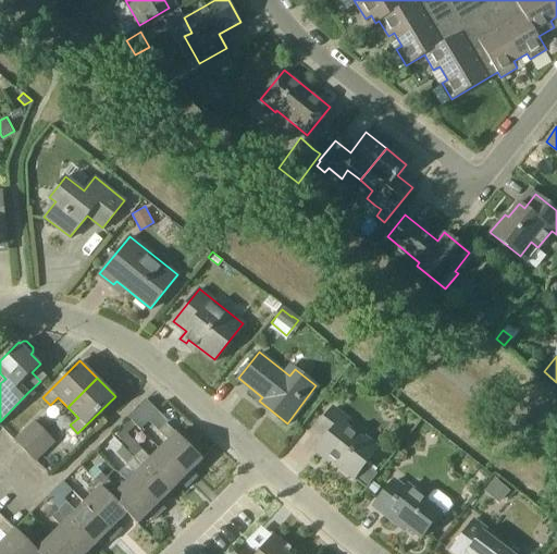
[(159,410),(146,397),(127,416),(130,417),(136,423),(140,428),(159,410)]
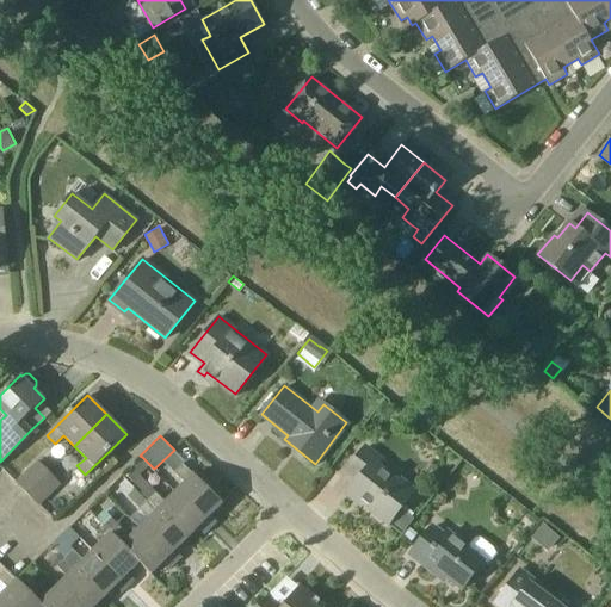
[(376,464),(381,458),(364,445),(346,470),(358,479),(349,491),(388,522),(412,491),(376,464)]
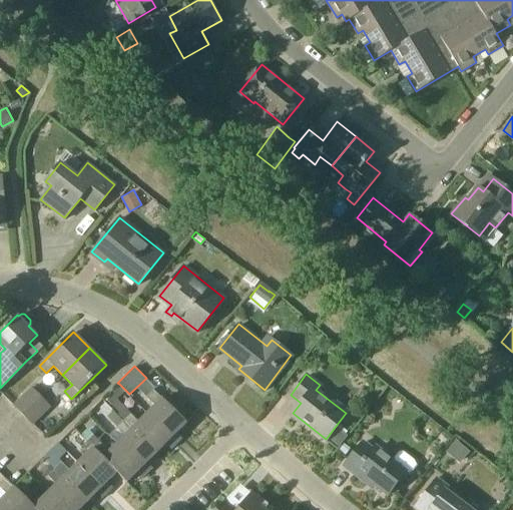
[(110,404),(124,391),(117,384),(104,397),(110,404)]
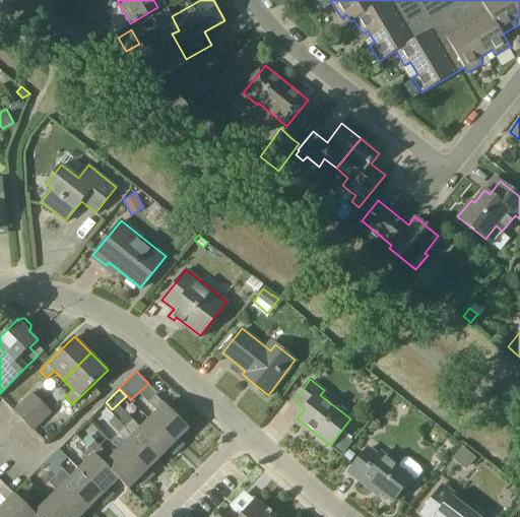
[(33,392),(13,410),(22,419),(42,401),(33,392)]
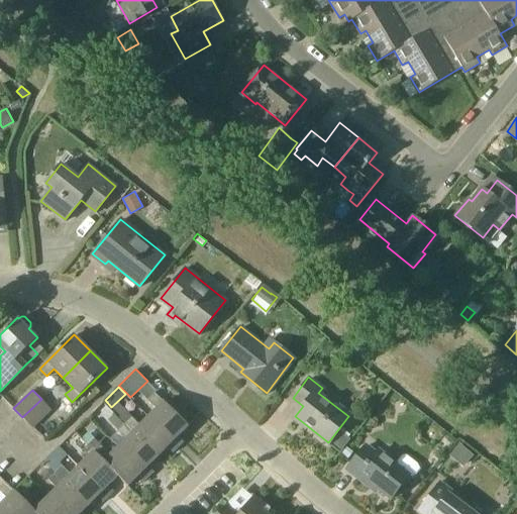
[(154,392),(147,400),(157,408),(148,416),(178,445),(183,440),(178,435),(188,425),(154,392)]
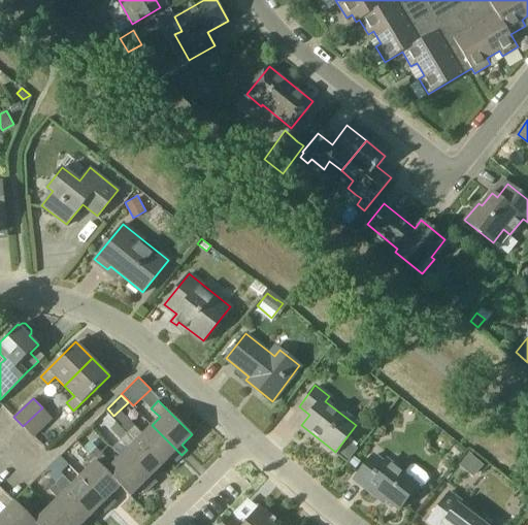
[(23,426),(33,435),(52,417),(42,407),(23,426)]
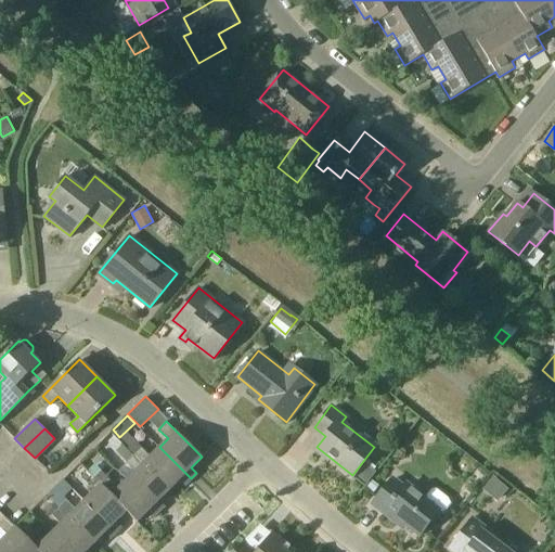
[(128,447),(134,452),(141,446),(142,446),(136,439),(128,447)]
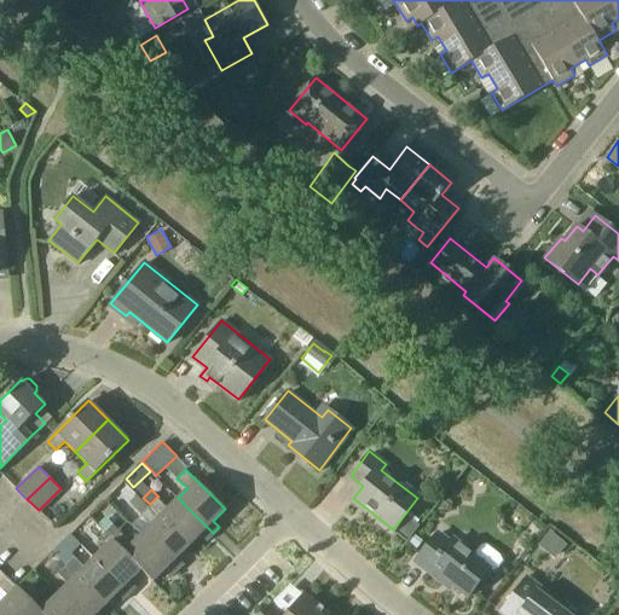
[(144,504),(136,495),(129,502),(139,510),(144,504)]
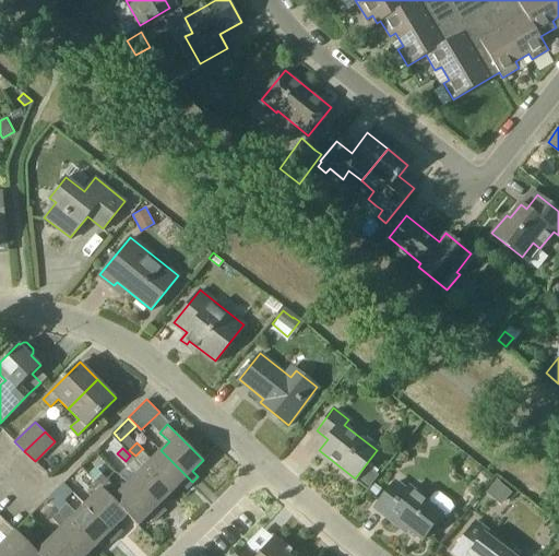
[(161,450),(152,459),(142,449),(135,456),(134,457),(170,493),(181,482),(187,488),(192,482),(161,450)]
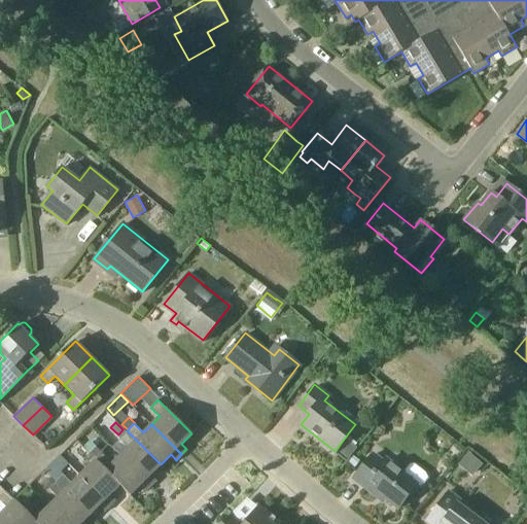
[(119,453),(150,485),(156,479),(151,474),(161,464),(127,430),(120,438),(128,445),(119,453)]
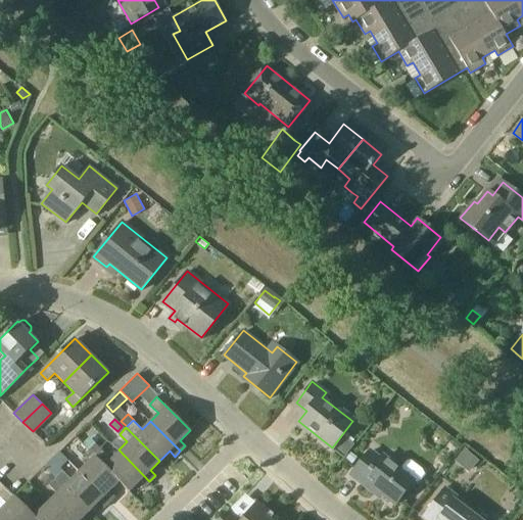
[(335,446),(345,454),(353,444),(353,442),(344,435),(335,446)]
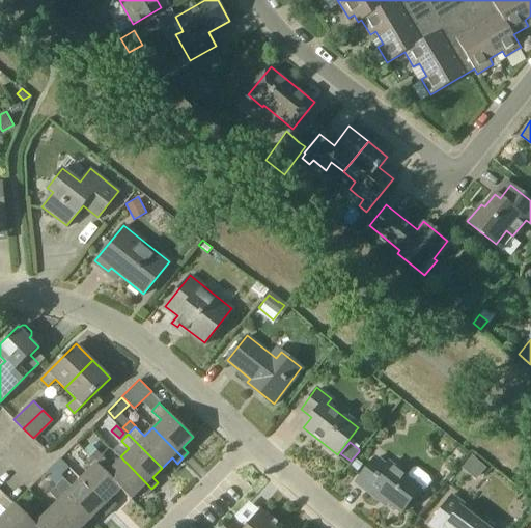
[(83,450),(84,452),(89,456),(94,452),(88,446),(83,450)]
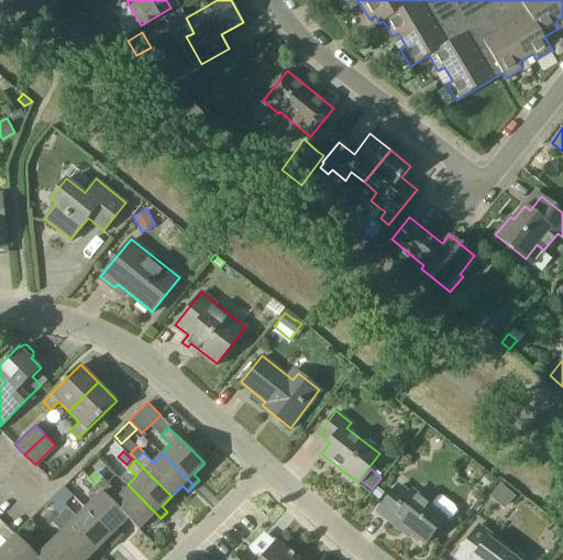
[(95,484),(129,518),(139,529),(150,518),(155,524),(161,518),(128,484),(119,493),(102,476),(100,480),(95,484)]
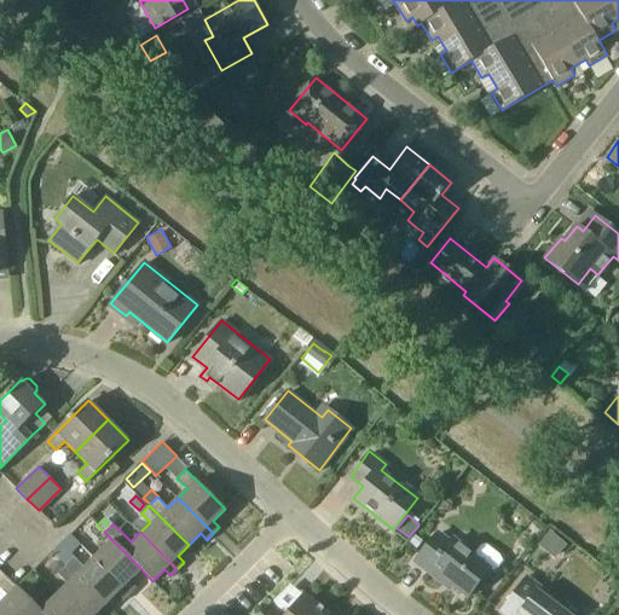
[(551,555),(557,555),(567,544),(550,529),(538,544),(551,555)]
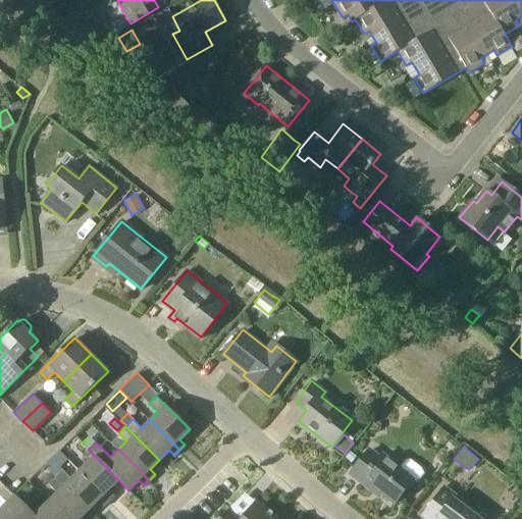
[(80,470),(109,501),(115,495),(110,489),(119,480),(88,449),(83,455),(89,461),(80,470)]
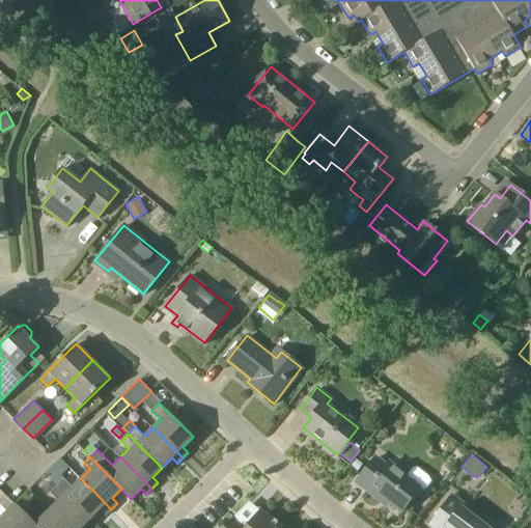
[(357,457),(351,465),(357,469),(362,463),(357,457)]
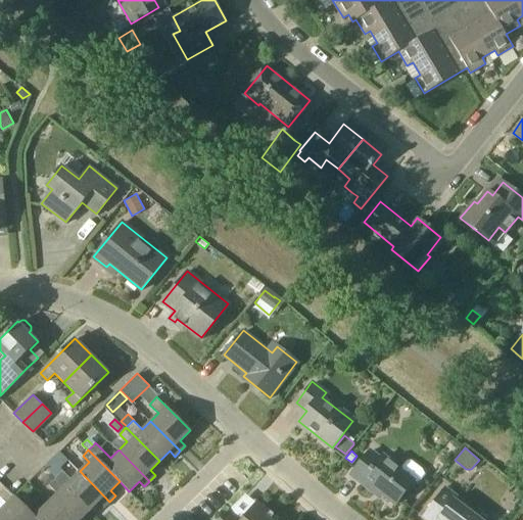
[(423,469),(412,460),(408,459),(399,468),(382,455),(380,458),(370,451),(351,474),(372,490),(374,487),(395,504),(414,479),(417,482),(424,473),(423,469)]
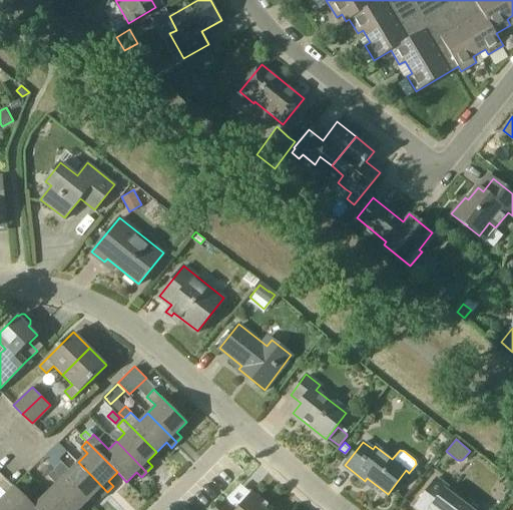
[(55,469),(87,501),(97,491),(102,497),(107,492),(78,462),(70,470),(61,461),(55,469)]
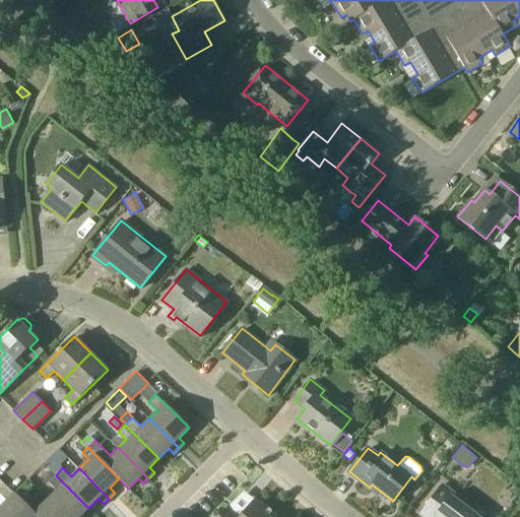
[(48,481),(53,476),(46,469),(41,474),(48,481)]
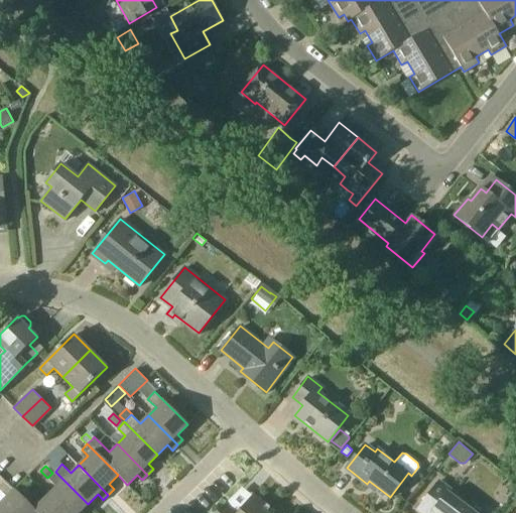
[(48,495),(67,512),(79,512),(88,504),(55,472),(48,478),(57,487),(48,495)]
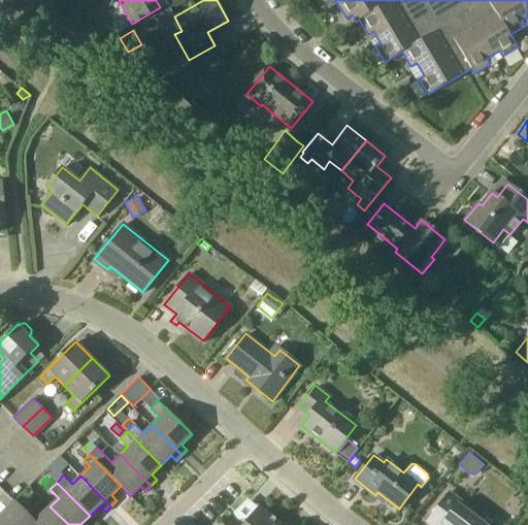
[(26,512),(6,491),(0,497),(0,499),(7,506),(0,514),(0,517),(7,524),(37,524),(26,513),(26,512)]
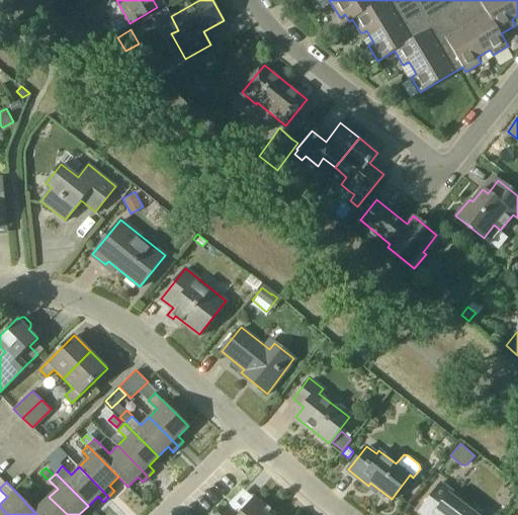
[(477,514),(447,493),(450,490),(440,482),(418,511),(423,514),(477,514)]
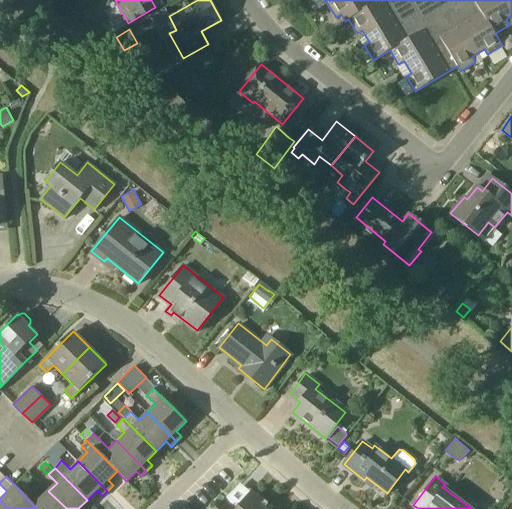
[(25,497),(36,508),(66,508),(48,491),(41,499),(32,490),(25,496),(25,497)]
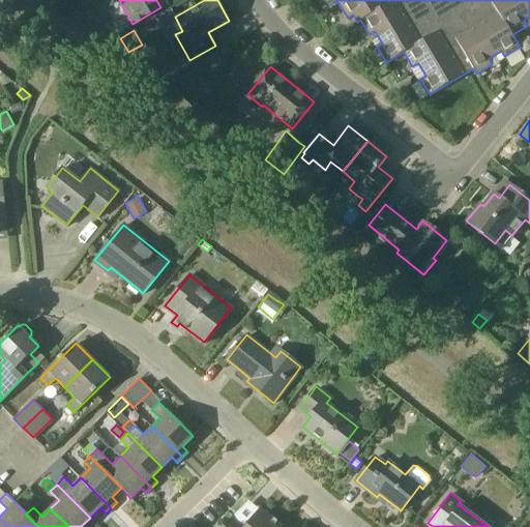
[(281,526),(283,526),(260,507),(245,526),(234,516),(234,515),(221,526),(281,526)]
